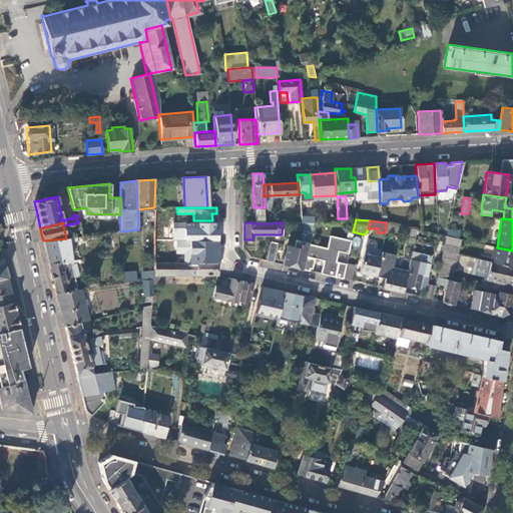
[(287,244),(283,265),(288,267),(302,270),(308,243),(313,223),(304,222),(300,241),(295,239),(293,246),(287,244)]
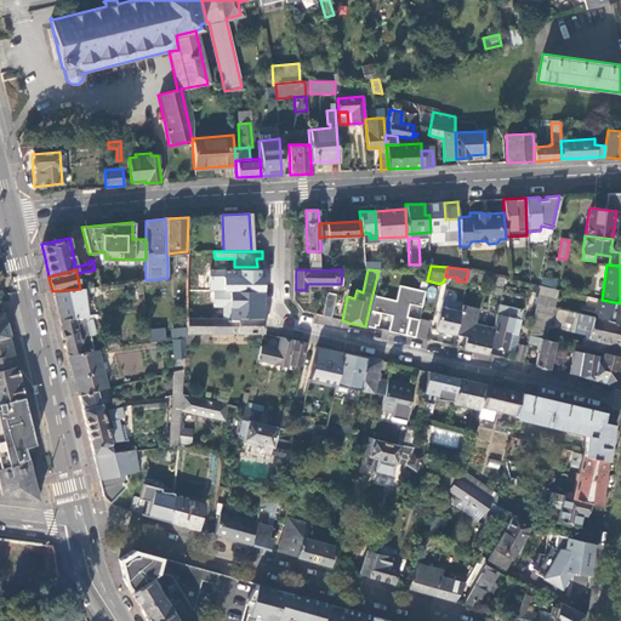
[(476,279),(502,285),(503,278),(468,269),(466,281),(474,284),(476,279)]
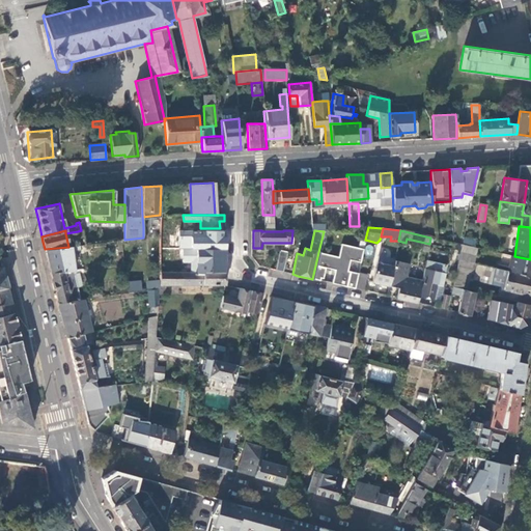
[(318,252),(312,279),(319,280),(320,278),(323,279),(325,268),(335,270),(332,283),(345,286),(350,271),(347,271),(350,260),(360,262),(363,248),(341,244),(338,256),(318,252)]
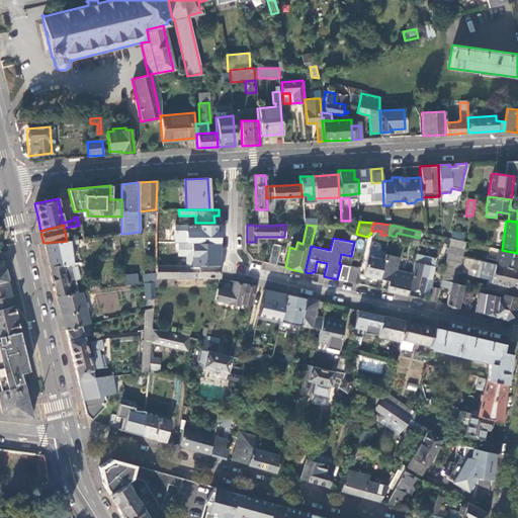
[(466,242),(450,239),(447,254),(462,258),(466,242)]
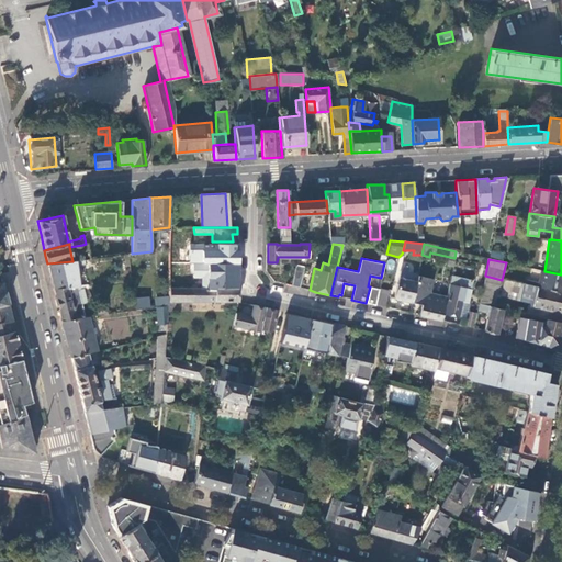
[(51,278),(54,289),(76,287),(78,287),(75,265),(83,263),(82,260),(72,261),(47,263),(51,278)]
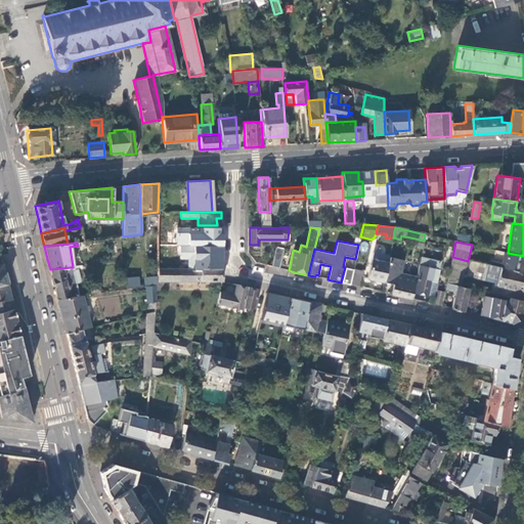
[(271,267),(278,268),(282,253),(274,251),(271,267)]
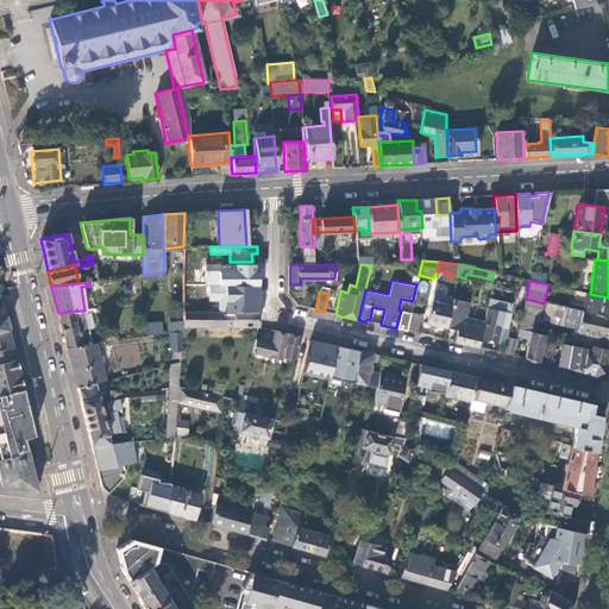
[(608,297),(590,294),(577,292),(575,305),(584,307),(582,311),(608,315),(608,297)]
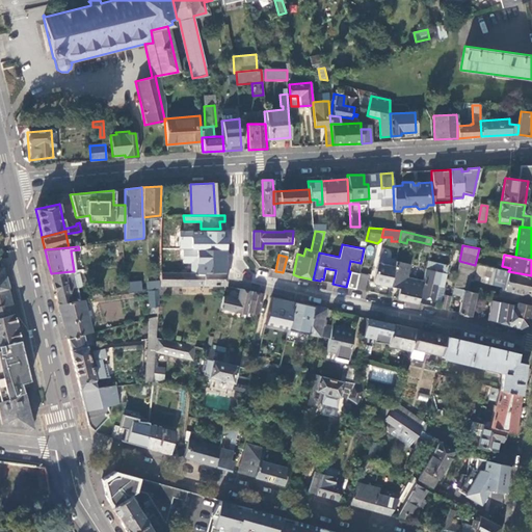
[(389,286),(395,262),(378,258),(372,283),(389,286)]
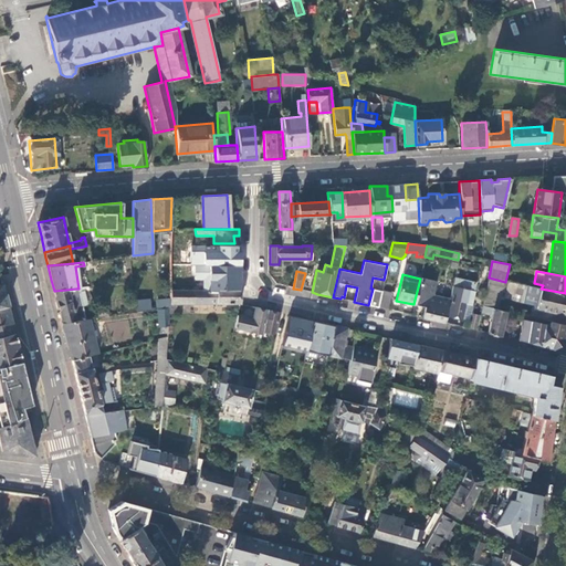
[(505,282),(489,278),(482,306),(489,308),(496,310),(500,292),(512,294),(511,301),(532,305),(536,289),(505,282)]
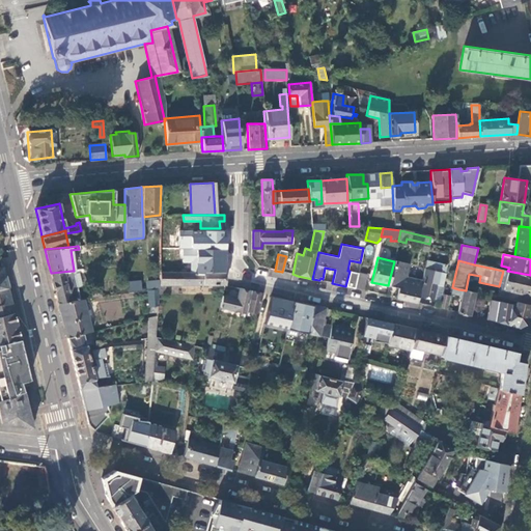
[(406,301),(416,303),(418,297),(421,282),(403,278),(407,264),(394,261),(388,285),(398,287),(396,298),(406,301)]
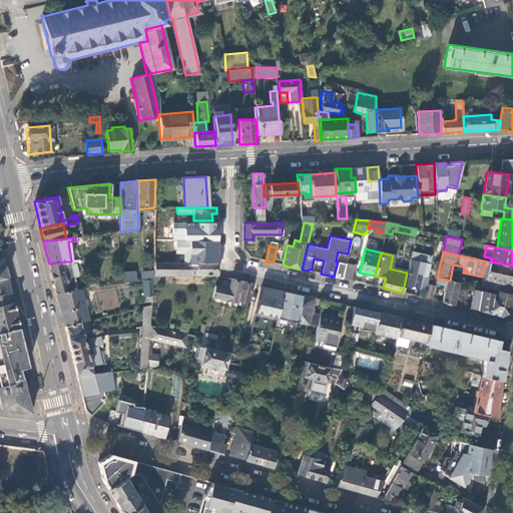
[(411,252),(407,273),(404,287),(418,290),(421,276),(427,277),(430,260),(428,257),(411,252)]
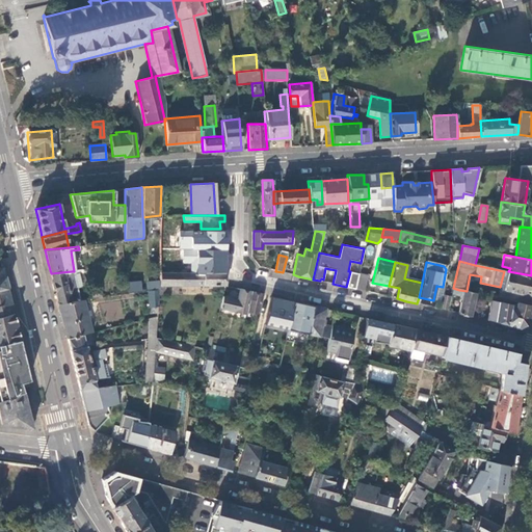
[(54,286),(58,303),(78,299),(72,271),(51,273),(54,286)]
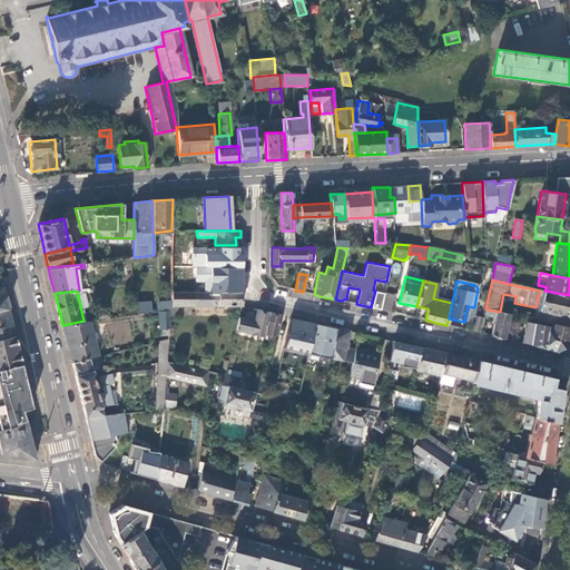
[(371,307),(380,310),(384,293),(375,291),(371,307)]
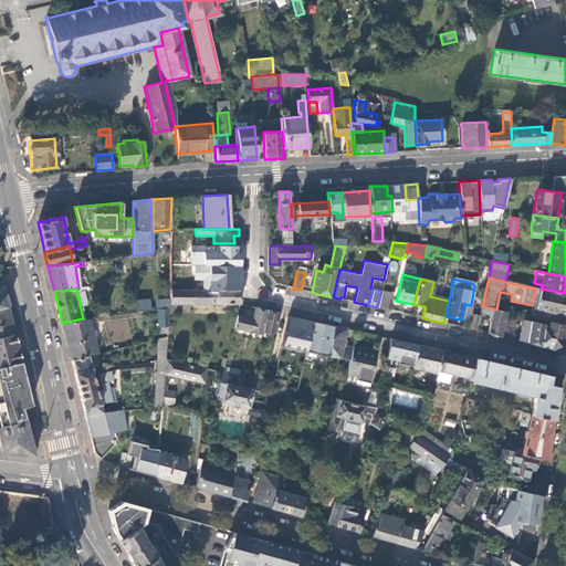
[(565,293),(541,289),(541,290),(541,291),(537,290),(537,293),(541,293),(536,308),(565,315),(565,293)]
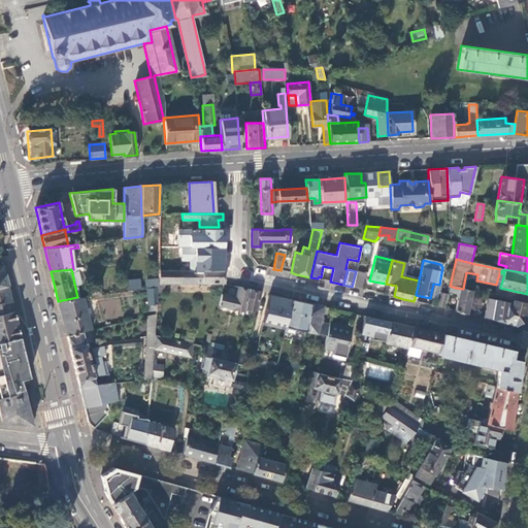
[(223,284),(223,270),(201,270),(201,271),(159,271),(158,284),(223,284)]
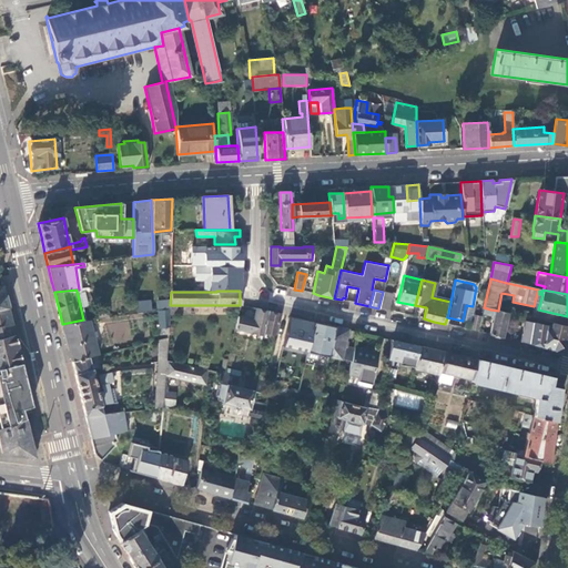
[(383,310),(388,311),(392,294),(383,292),(378,308),(383,310)]
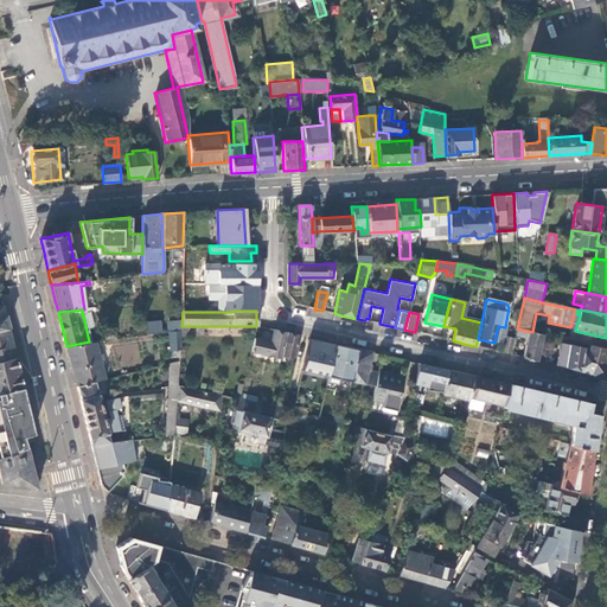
[(147,334),(163,332),(161,320),(146,321),(147,334)]
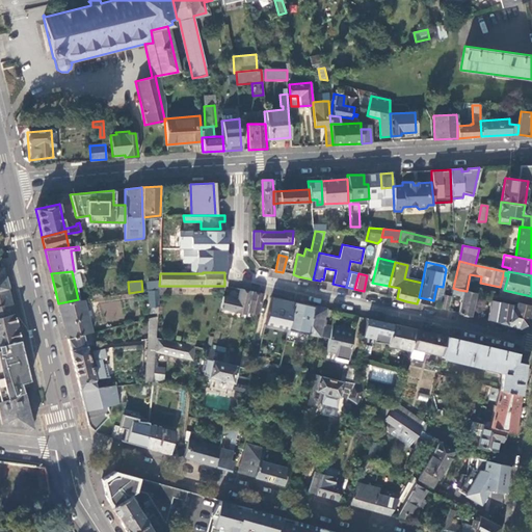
[(0,316),(14,313),(10,299),(7,288),(0,289),(0,316)]
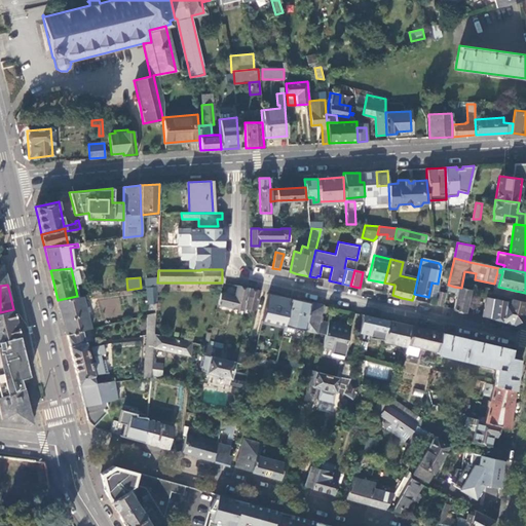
[(155,304),(157,286),(145,288),(148,311),(155,311),(156,304),(155,304)]
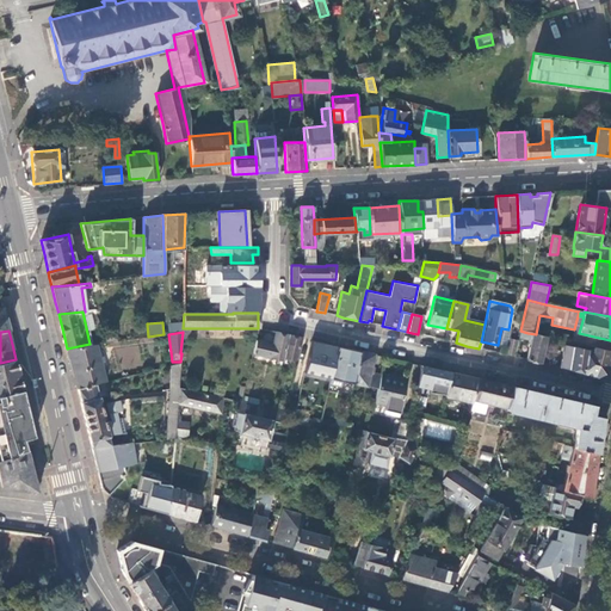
[(279,333),(275,332),(271,344),(254,340),(252,353),(282,360),(283,357),(288,335),(279,333)]
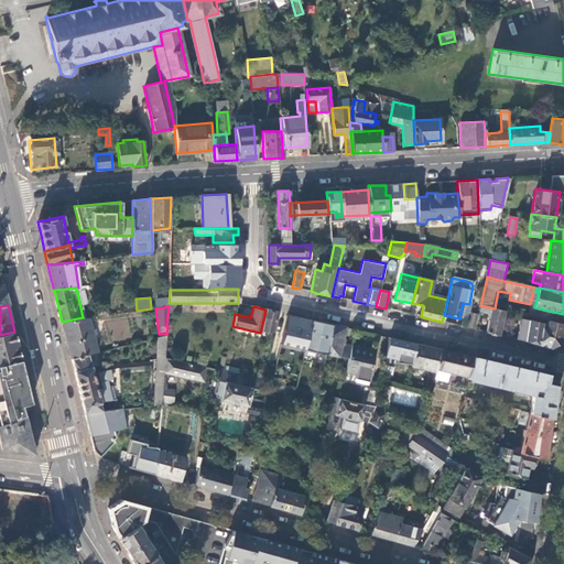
[(491,333),(498,334),(500,320),(502,310),(495,308),(487,307),(487,310),(485,310),(483,320),(488,321),(485,332),(491,333)]
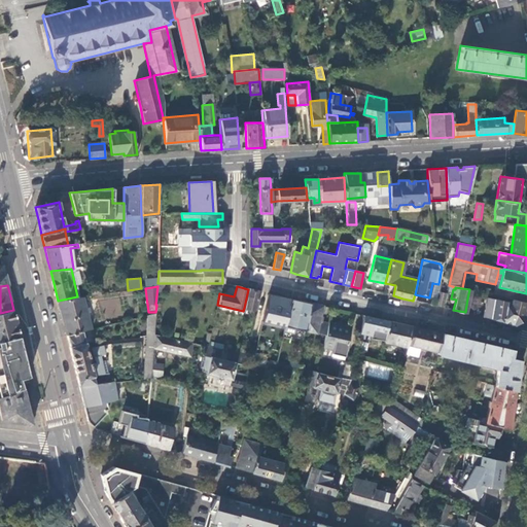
[(254,290),(248,289),(244,308),(255,310),(259,291),(254,290)]
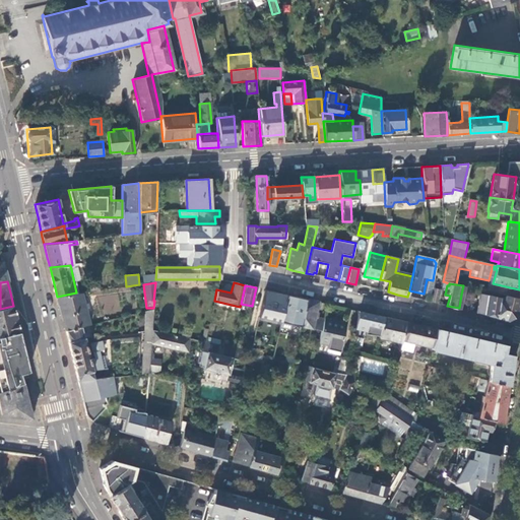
[(429,302),(438,304),(441,290),(432,288),(429,302)]
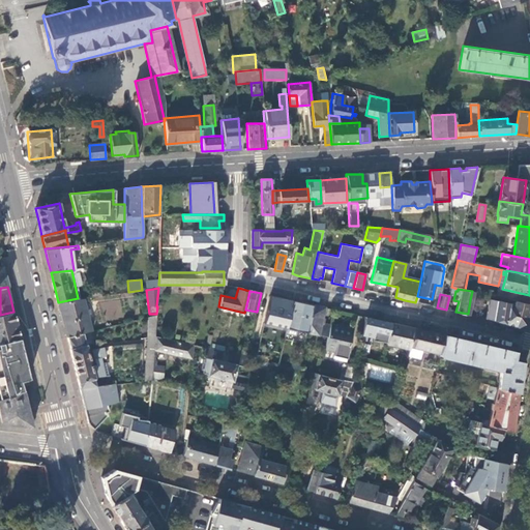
[(280,298),(272,296),(269,308),(274,310),(273,313),(278,314),(277,318),(280,321),(288,323),(291,308),(292,300),(280,298)]
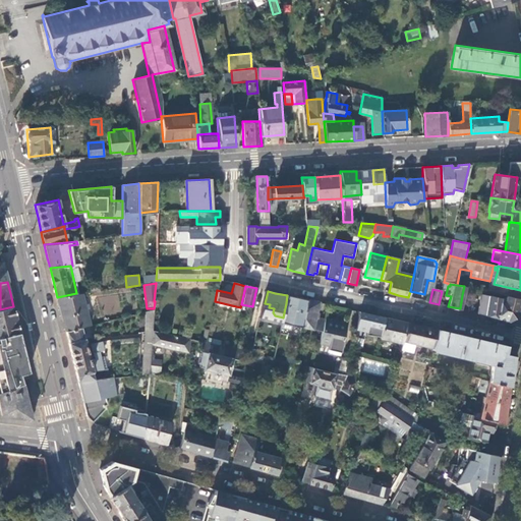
[(65,332),(65,331),(80,327),(90,325),(81,292),(76,293),(57,297),(60,312),(65,332)]
